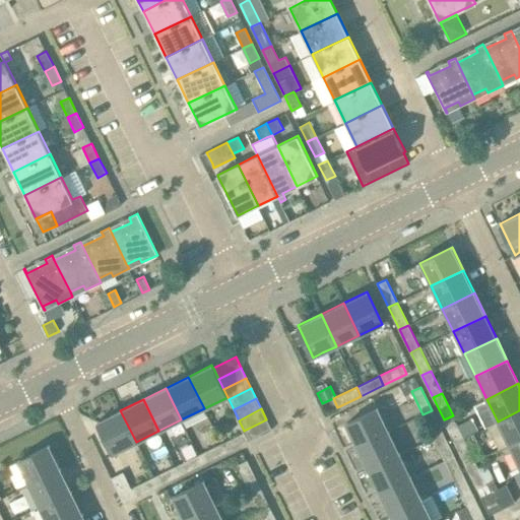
[(358,447),(389,432),(378,408),(345,424),(358,447)]
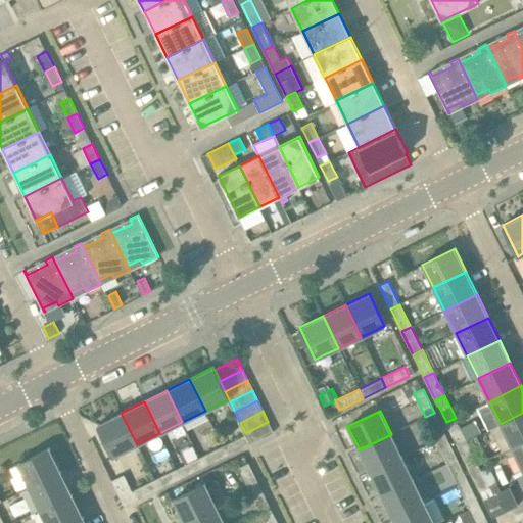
[(137,444),(121,413),(98,424),(113,456),(137,444)]
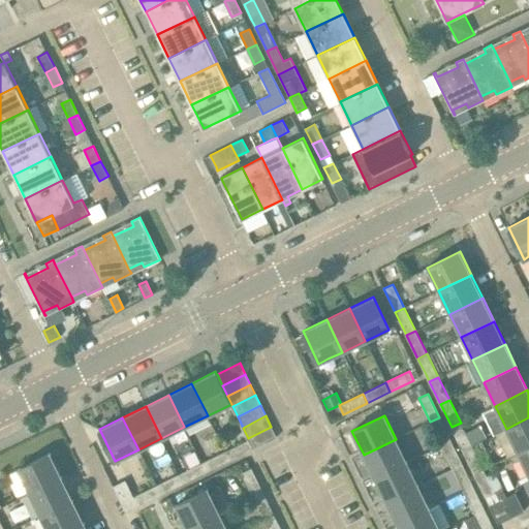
[(441,445),(450,440),(439,417),(430,422),(441,445)]
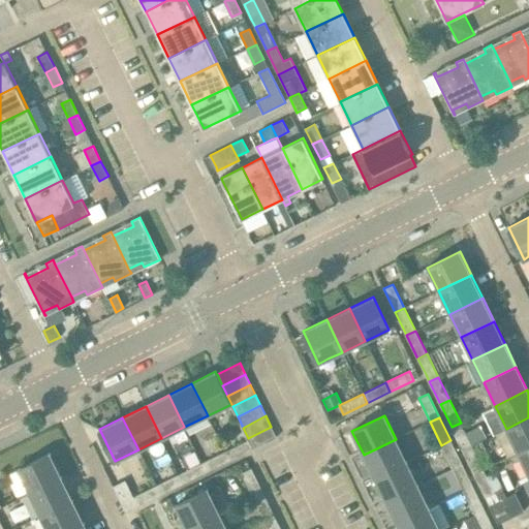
[(528,445),(528,417),(506,429),(518,452),(528,445)]
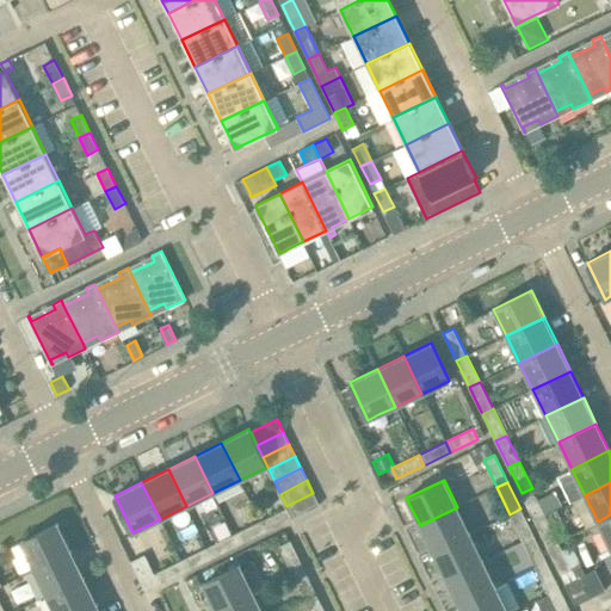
[(535,520),(544,514),(532,488),(522,493),(535,520)]
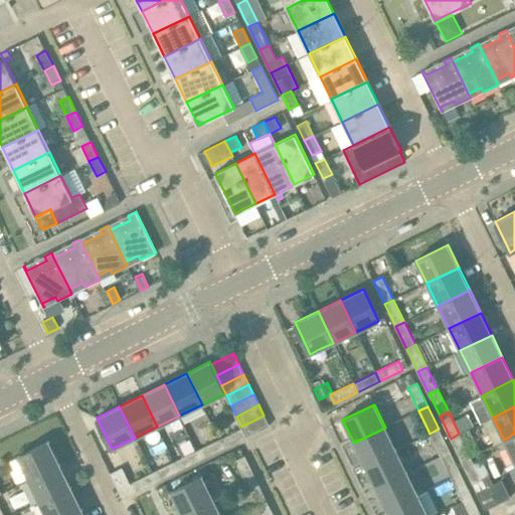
[(264,415),(241,426),(242,427),(246,437),(269,425),(264,415)]
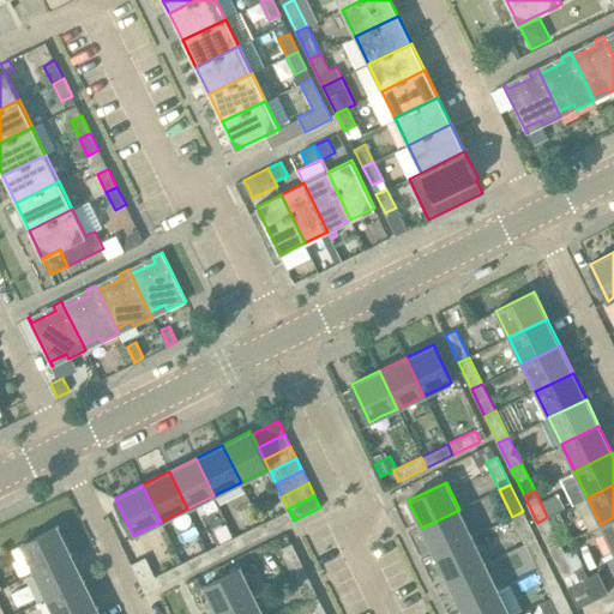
[(266,535),(294,521),(289,510),(262,523),(266,535)]
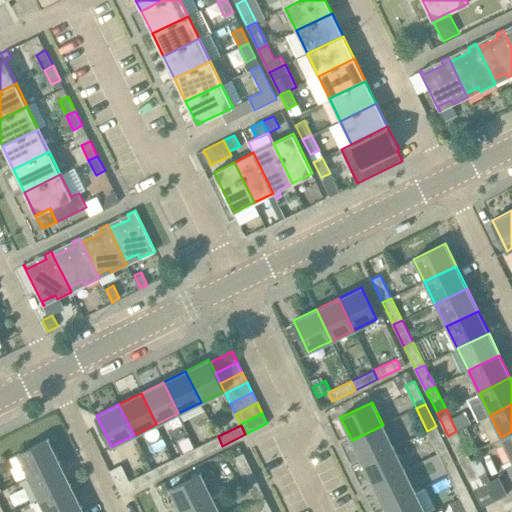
[(362,462),(394,447),(383,425),(352,440),(362,462)]
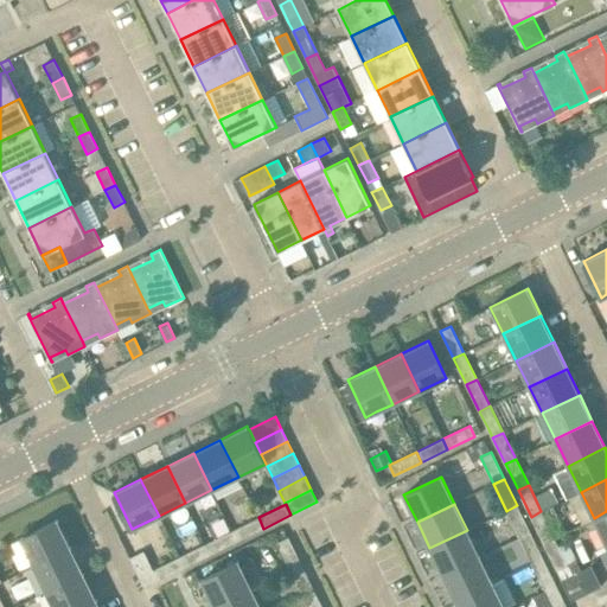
[(530,532),(517,505),(506,511),(519,537),(530,532)]
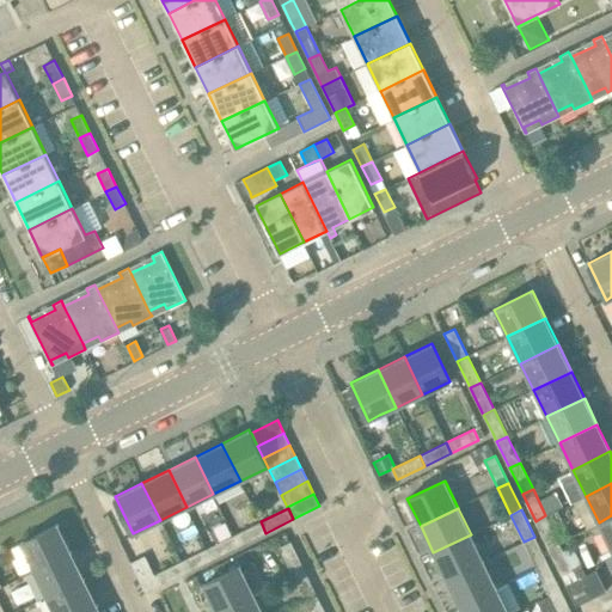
[(558,543),(545,515),(536,521),(548,548),(558,543)]
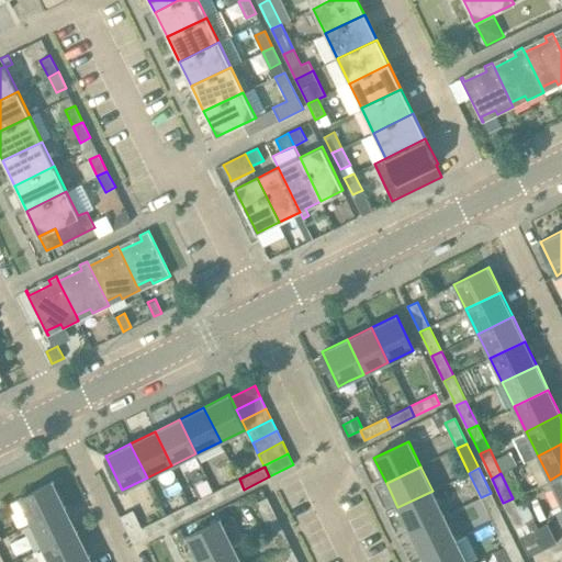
[(561,473),(550,480),(561,505),(561,504),(561,473)]
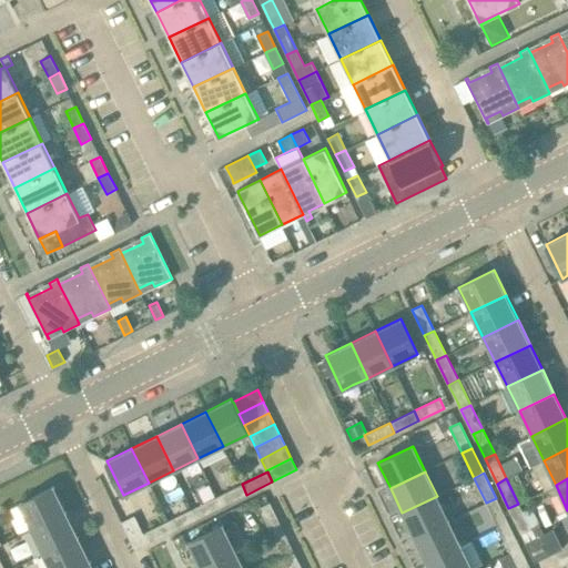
[(246,495),(242,484),(217,496),(222,506),(246,495)]
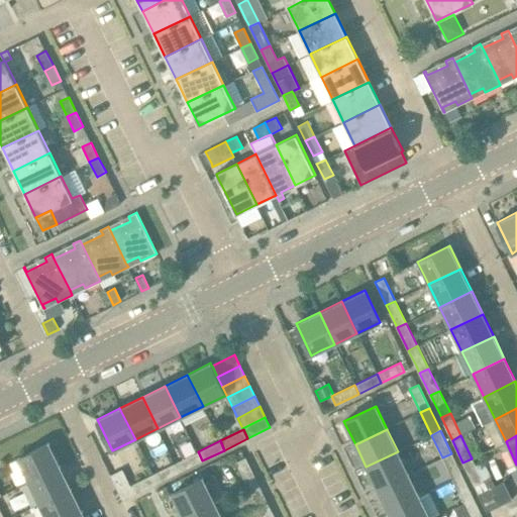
[(17,458),(28,482),(60,466),(48,443),(17,458)]
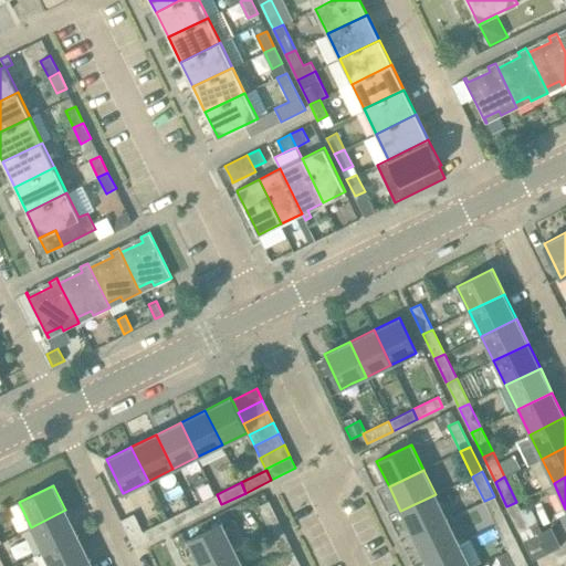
[(197,517),(221,504),(217,494),(191,506),(197,517)]
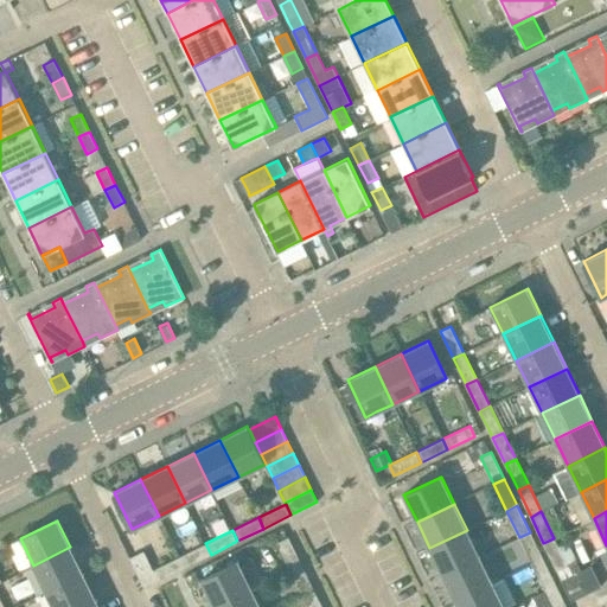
[(442,575),(480,556),(467,530),(429,548),(442,575)]
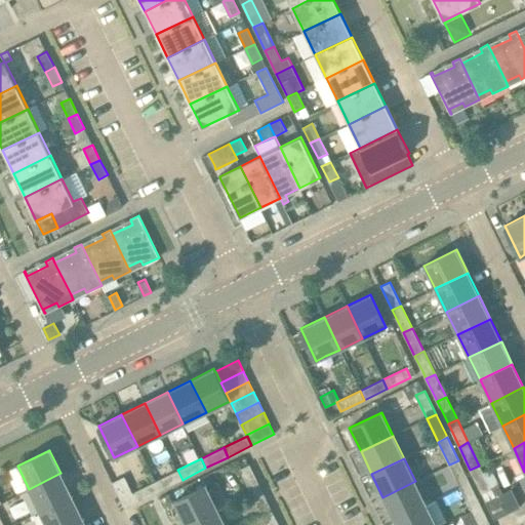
[(460,487),(470,483),(458,460),(449,465),(460,487)]
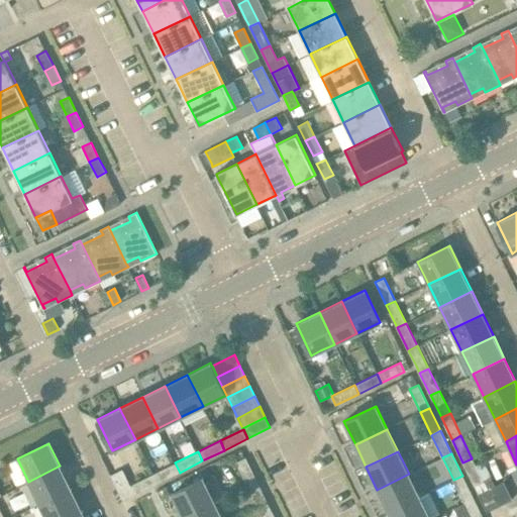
[(247,485),(256,481),(245,457),(236,461),(247,485)]
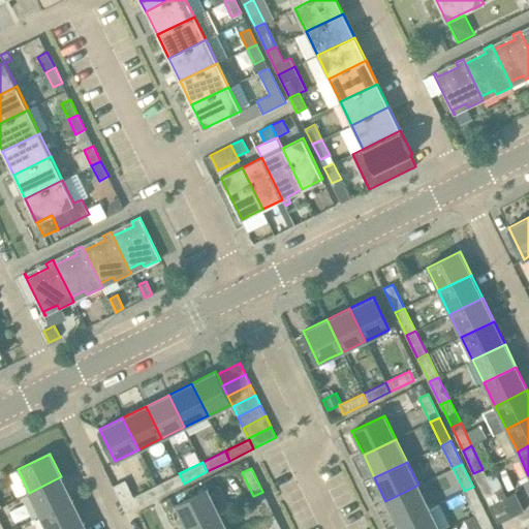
[(483,469),(473,473),(498,524),(524,510),(515,492),(498,500),(483,469)]
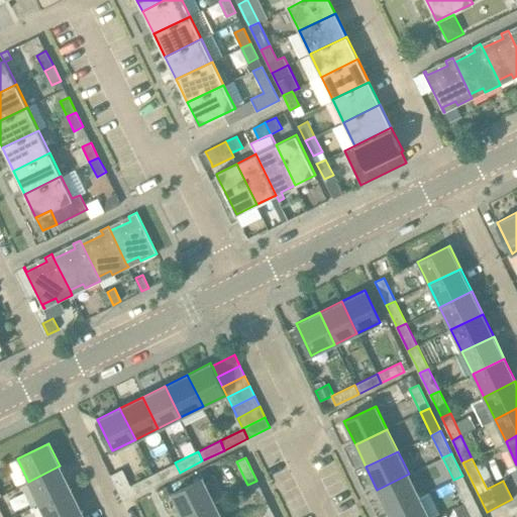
[(180,473),(175,462),(152,474),(157,484),(180,473)]
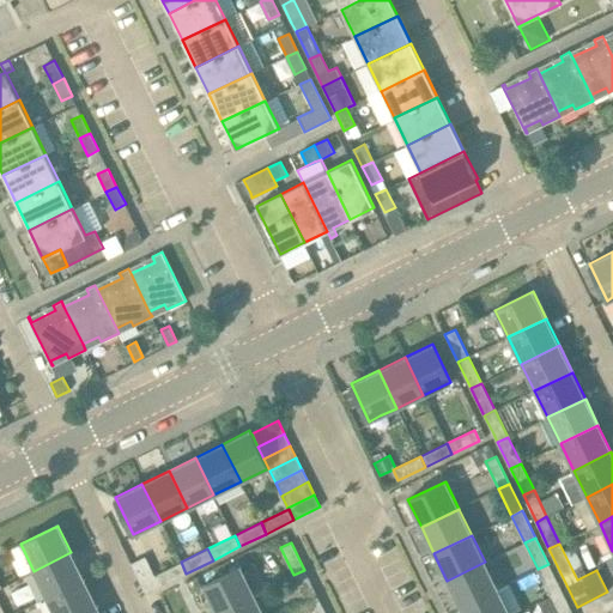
[(34,571),(47,598),(84,580),(71,552),(34,571)]
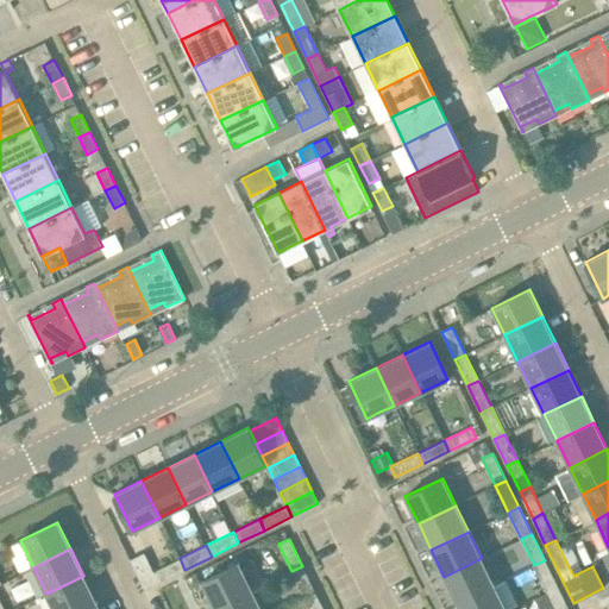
[(154,571),(144,552),(130,559),(145,589),(184,570),(180,558),(154,571)]
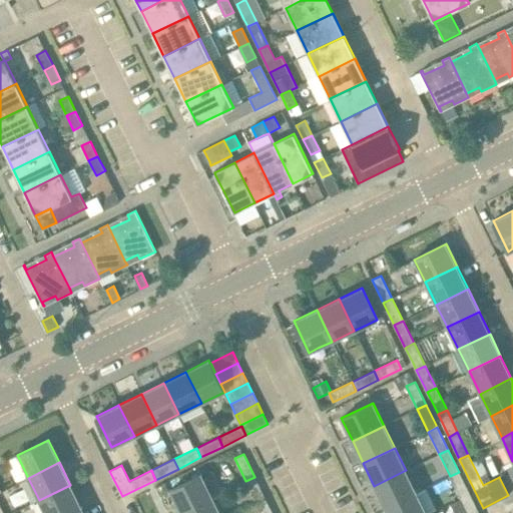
[(417,493),(406,470),(374,486),(385,508),(417,493)]
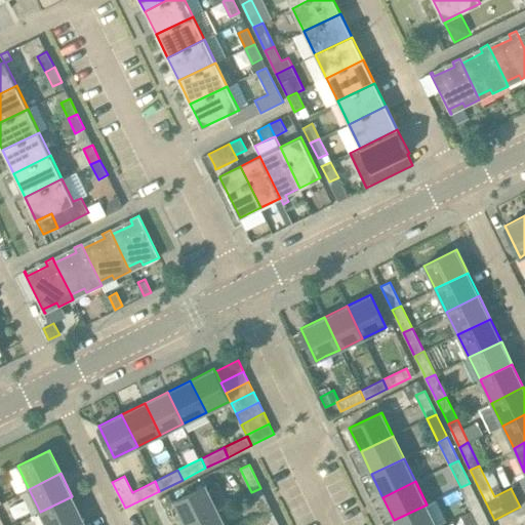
[(481,506),(470,483),(460,487),(472,511),(481,506)]
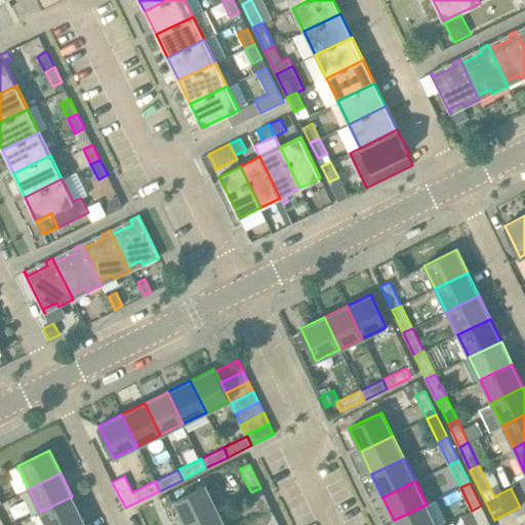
[(186,524),(217,509),(206,486),(174,501),(186,524)]
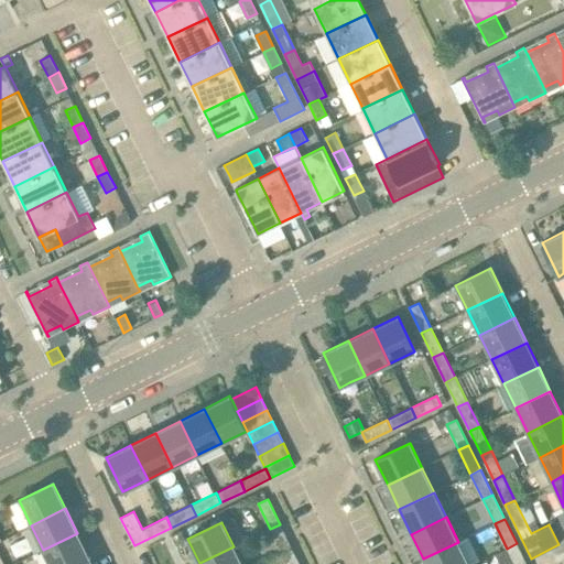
[(282,554),(292,549),(280,524),(270,529),(282,554)]
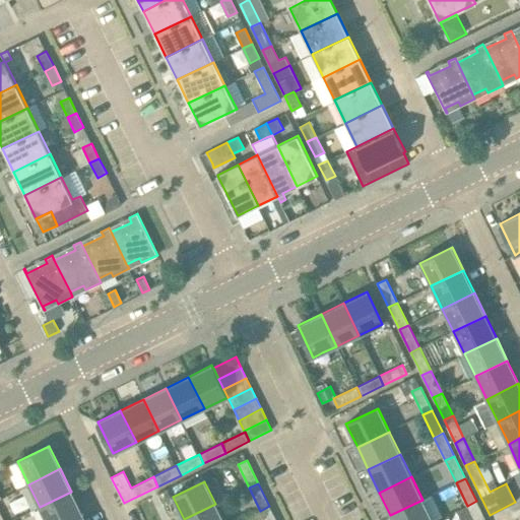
[(40,507),(46,519),(69,519),(82,514),(71,492),(40,507)]
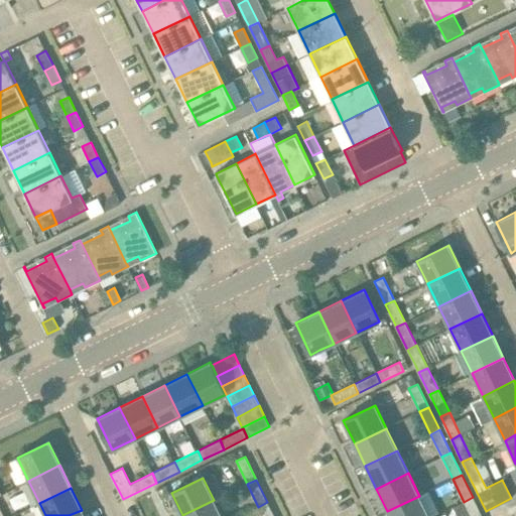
[(389,515),(428,515),(419,496),(387,511),(389,515)]
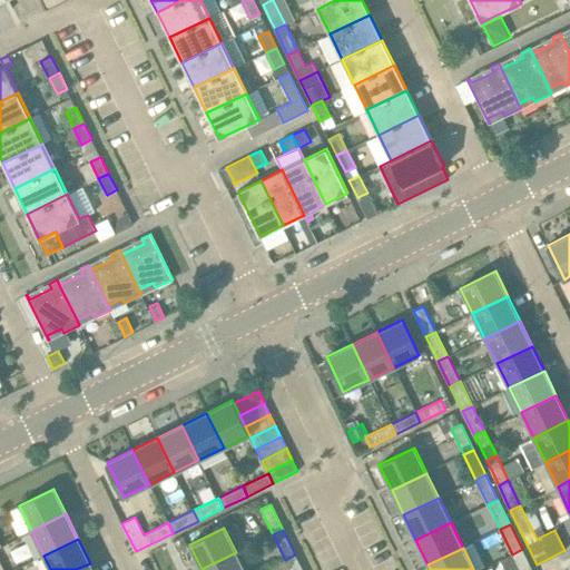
[(519,569),(531,569),(522,549),(512,554),(519,569)]
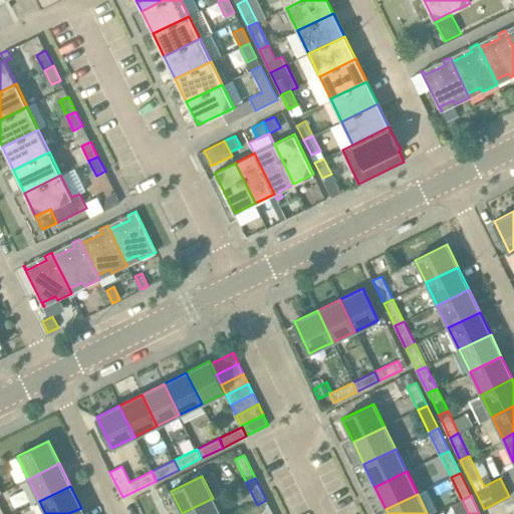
[(221,513),(213,498),(182,513),(221,513)]
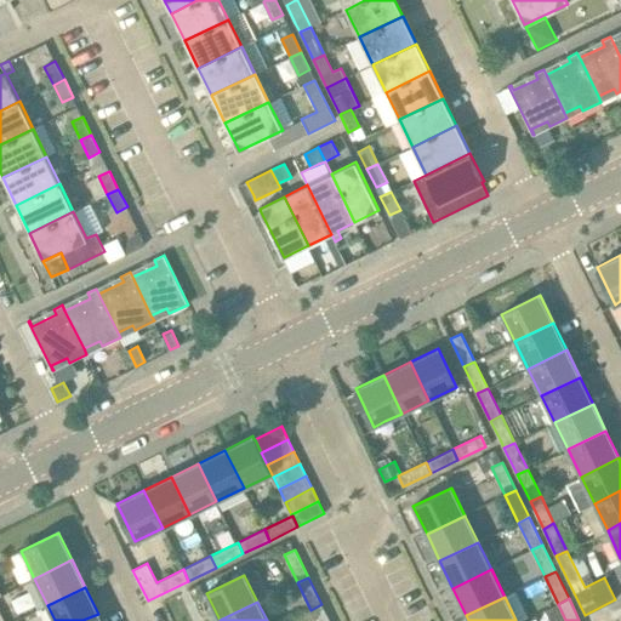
[(329,620),(322,604),(311,610),(315,620),(329,620)]
